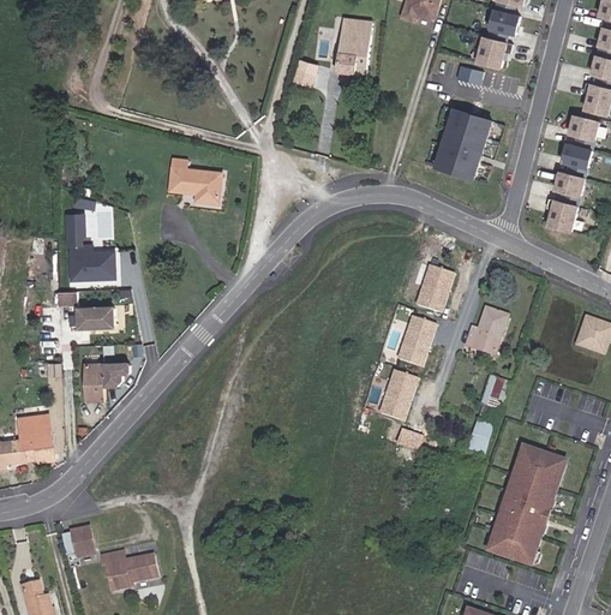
[(406,0),(401,17),(412,21),(414,13),(430,19),(436,0),(406,0)]
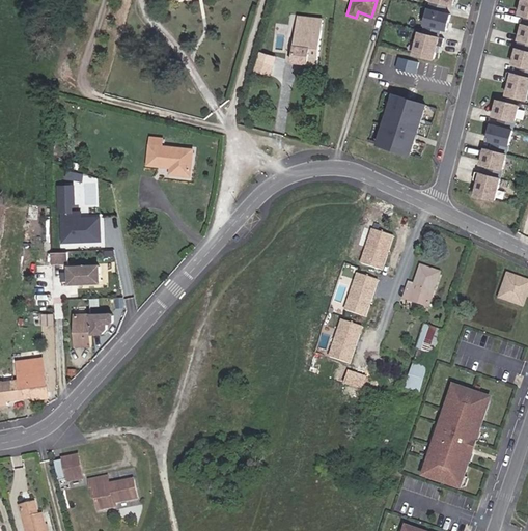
[(450,5),(451,0),(427,0),(420,32),(416,31),(411,53),(431,58),(435,45),(440,46),(442,37),(436,36),(438,28),(444,30),(448,14),(442,12),(445,4),(450,5)]
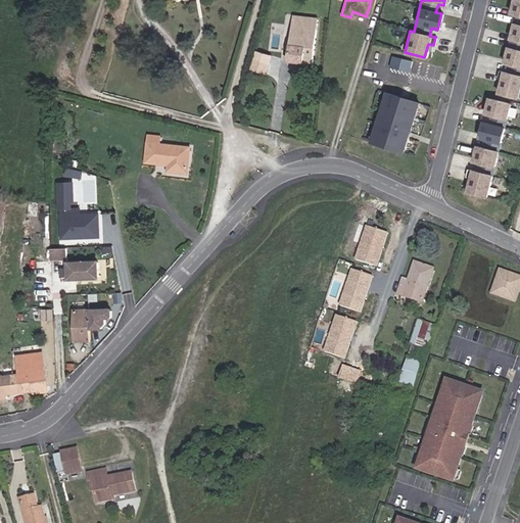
[(519,0),(512,0),(509,11),(515,13),(502,60),(508,62),(506,70),(497,67),(494,76),(500,77),(495,91),(516,96),(519,80),(519,0)]
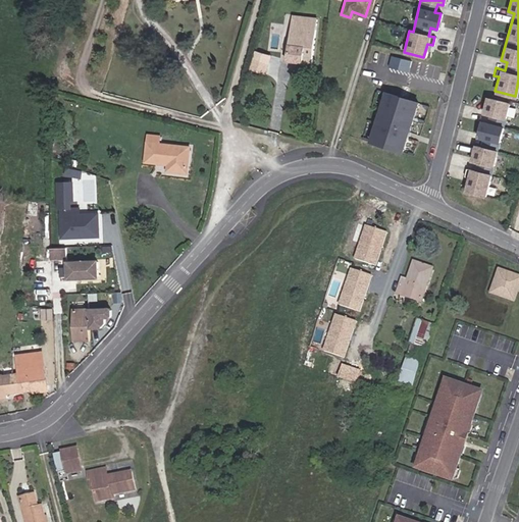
[(315,25),(290,22),(286,59),(312,61),(315,25)]
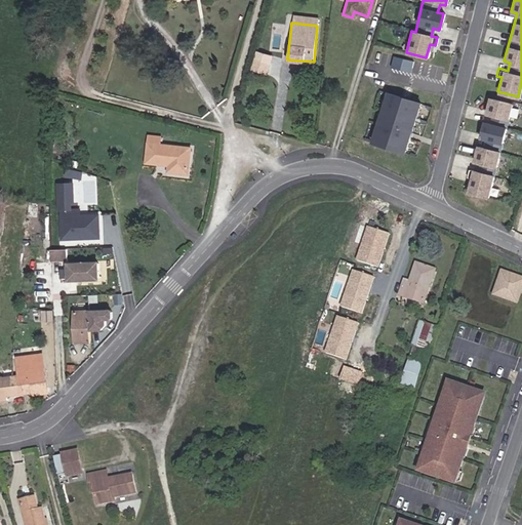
[(411,62),(392,55),(390,62),(409,68),(411,62)]
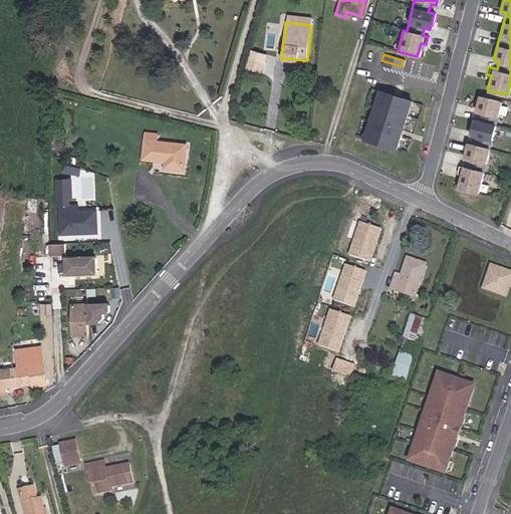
[(245,56),(243,68),(260,71),(262,59),(245,56)]
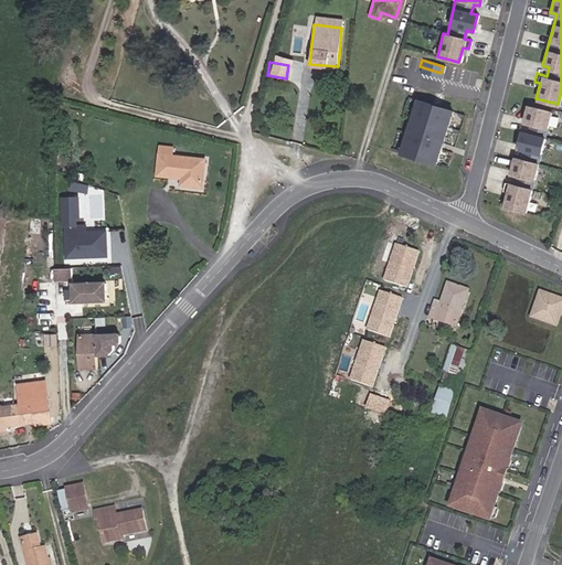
[(434,163),(451,110),(415,98),(399,152),(434,163)]
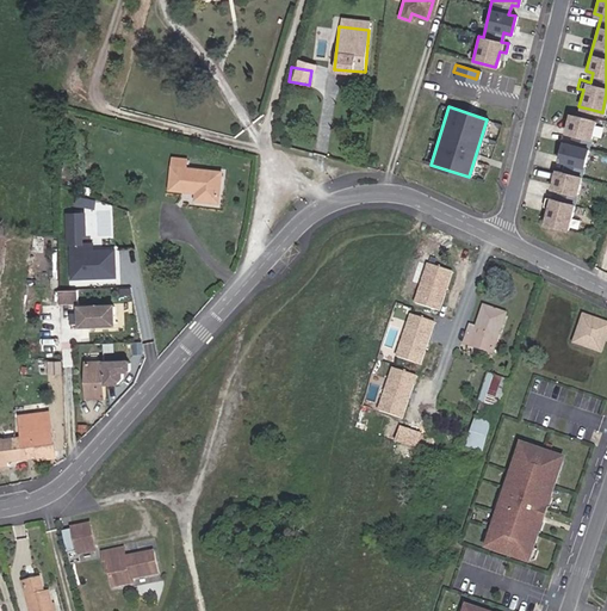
[(565,228),(593,119),(568,112),(563,130),(570,133),(568,142),(561,141),(556,159),(563,160),(561,170),(553,168),(549,186),(556,189),(553,198),(543,195),(540,204),(546,205),(543,222),(565,228)]
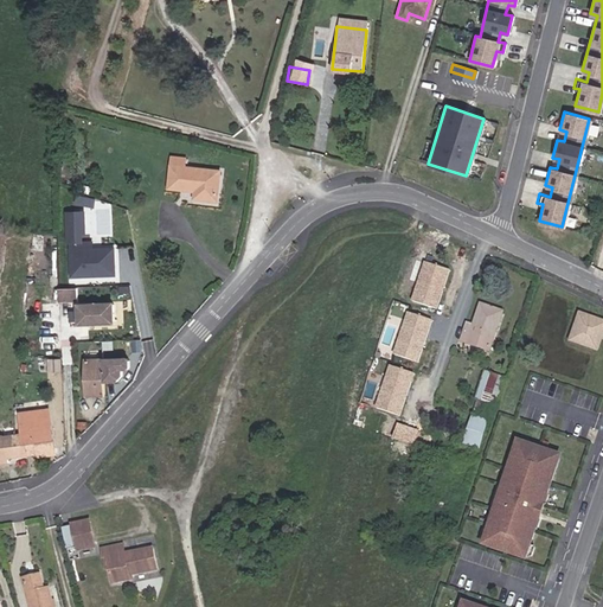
[(167,166),(166,189),(173,190),(190,192),(190,198),(212,199),(216,172),(167,166)]
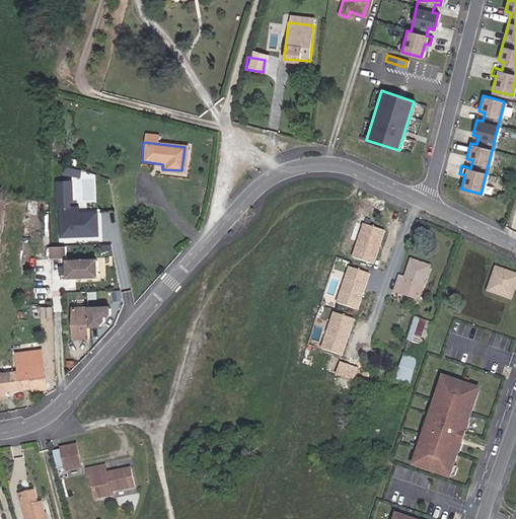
[(78,175),(79,167),(63,166),(62,174),(78,175)]
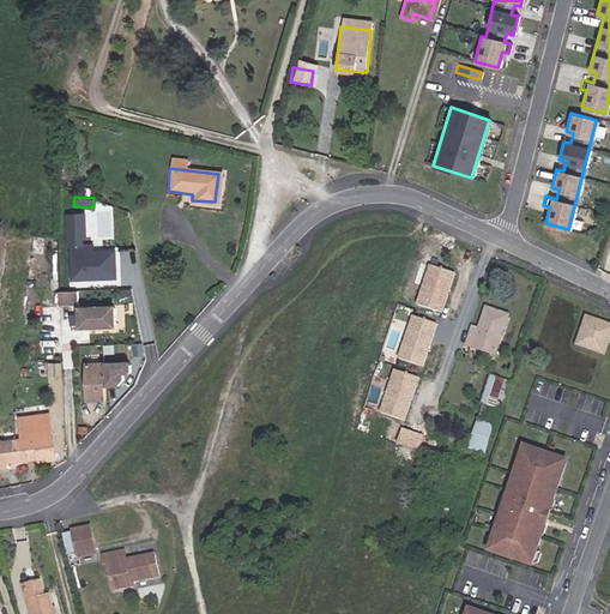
[(113,252),(91,252),(91,244),(80,244),(80,236),(84,236),(84,214),(67,214),(67,244),(70,244),(71,280),(113,278),(113,252)]
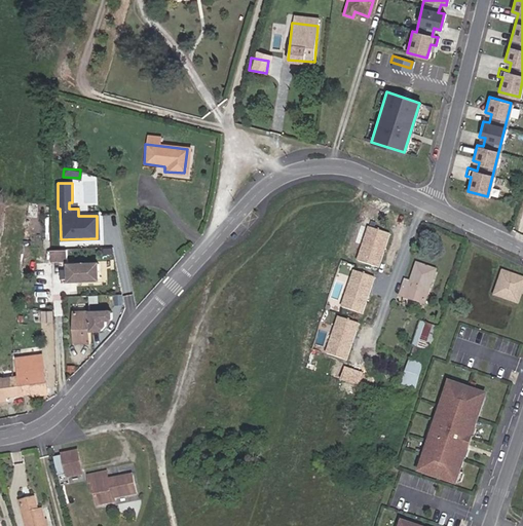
[(357,260),(362,246),(348,240),(340,265),(352,268),(356,260),(357,260)]
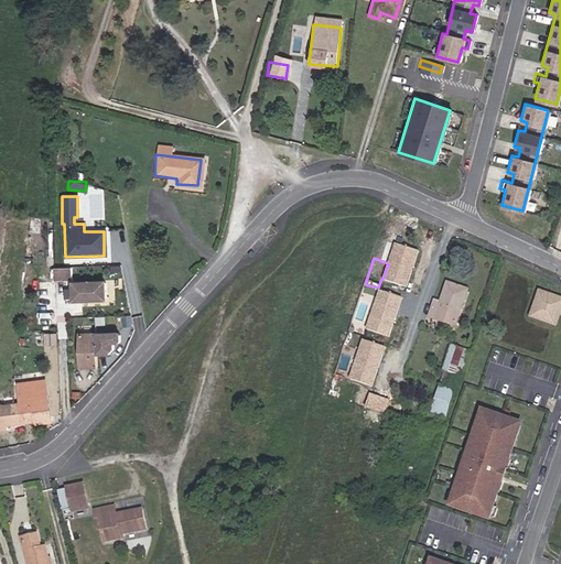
[(406,268),(396,266),(388,288),(398,291),(406,268)]
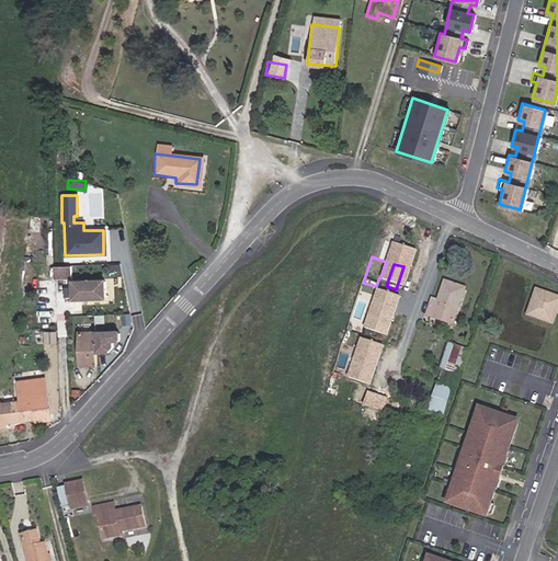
[(69,281),(68,268),(52,271),(53,283),(69,281)]
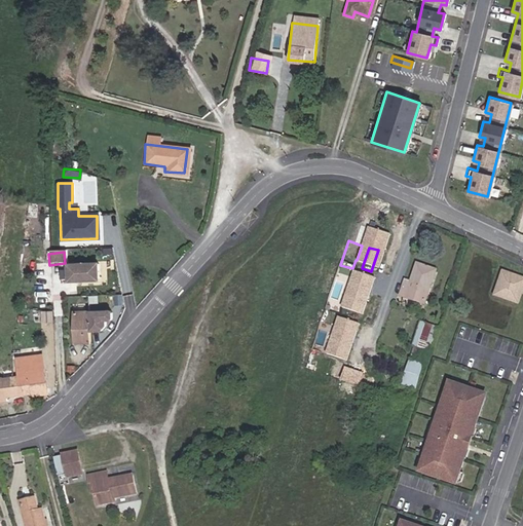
[(425,294),(433,269),(414,263),(408,280),(403,279),(398,294),(420,302),(423,293),(425,294)]
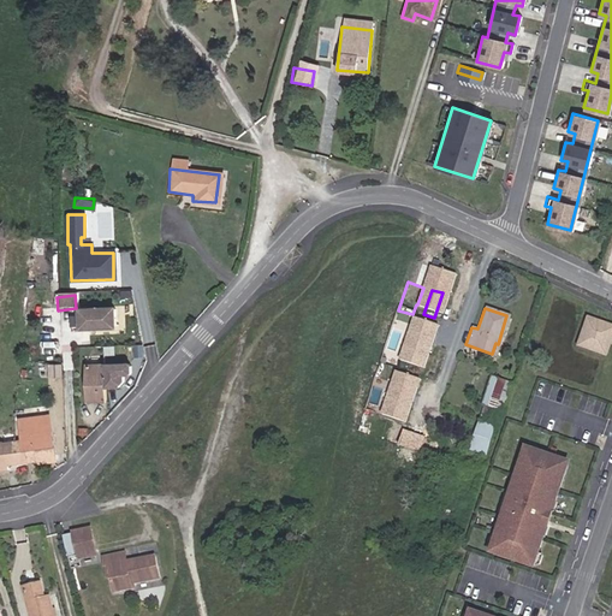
[(116,329),(114,309),(79,312),(81,331),(116,329)]
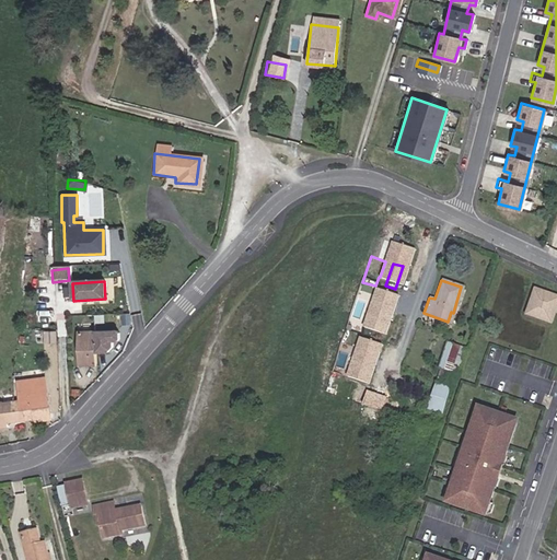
[(373,287),(360,326),(384,334),(397,294),(373,287)]
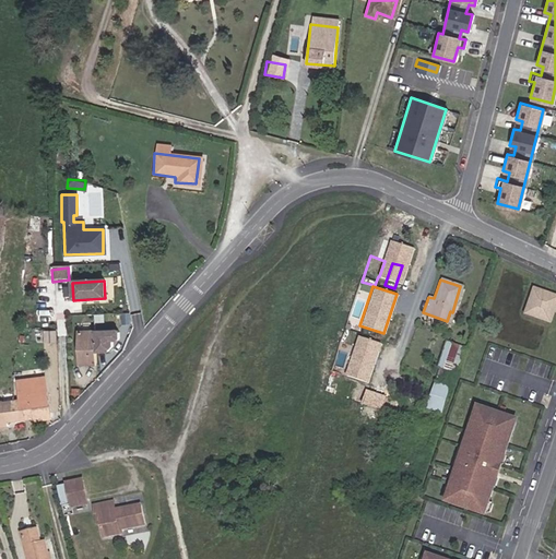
[(551,321),(555,302),(555,296),(534,289),(527,313),(551,321)]
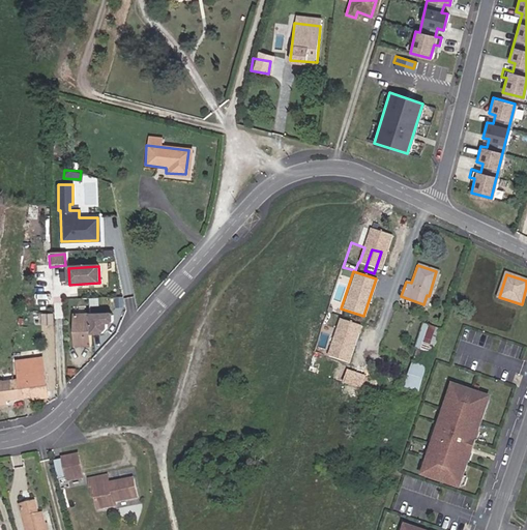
[(348,362),(360,325),(338,317),(325,354),(348,362)]
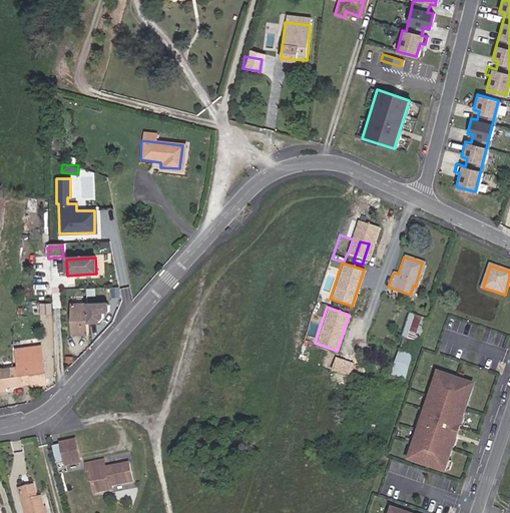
[(106,310),(85,311),(86,330),(98,330),(102,325),(102,320),(107,320),(108,318),(108,312),(106,310)]
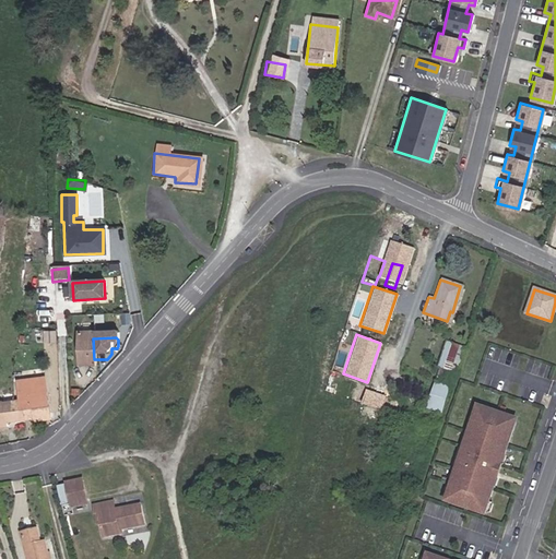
[(93,339),(77,339),(78,372),(94,371),(94,359),(93,339)]
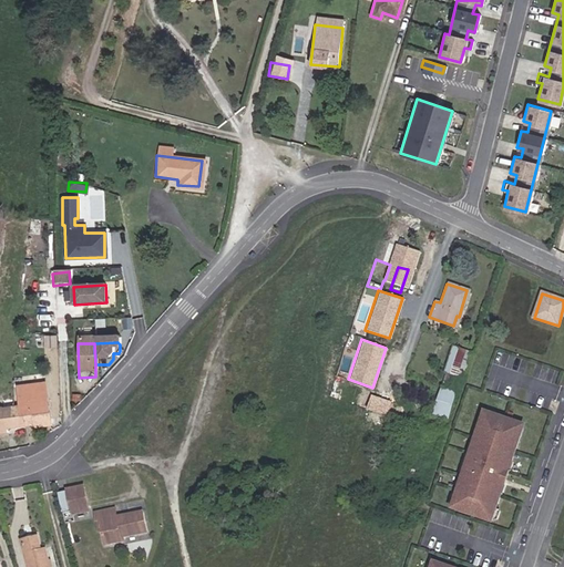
[(471,354),(449,347),(441,370),(464,377),(471,354)]
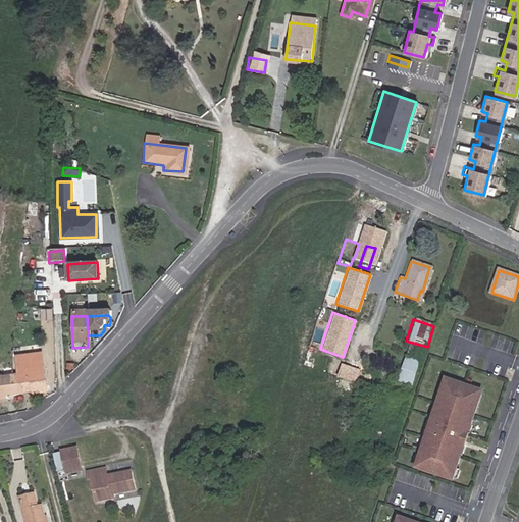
[(23,372),(42,370),(40,355),(17,357),(18,364),(22,363),(23,372)]
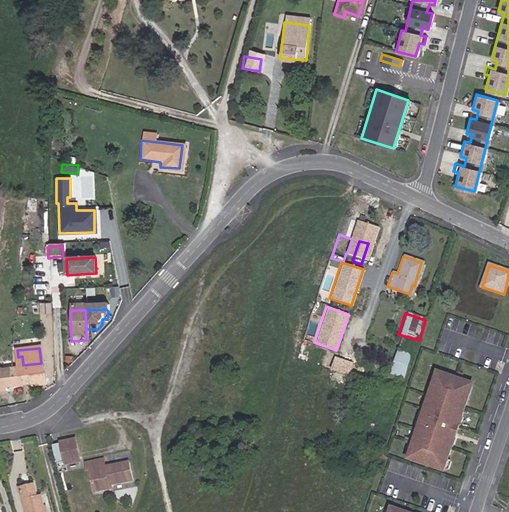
[(0,365),(8,364),(6,350),(0,351),(0,365)]
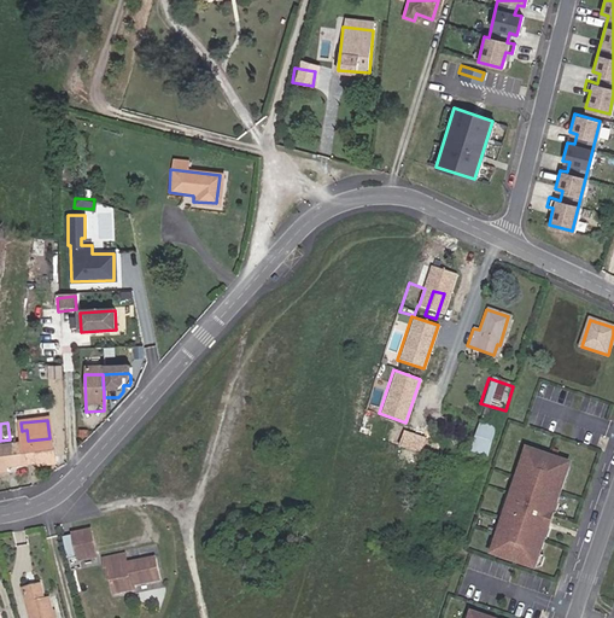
[(498,429),(478,423),(461,472),(481,478),(498,429)]
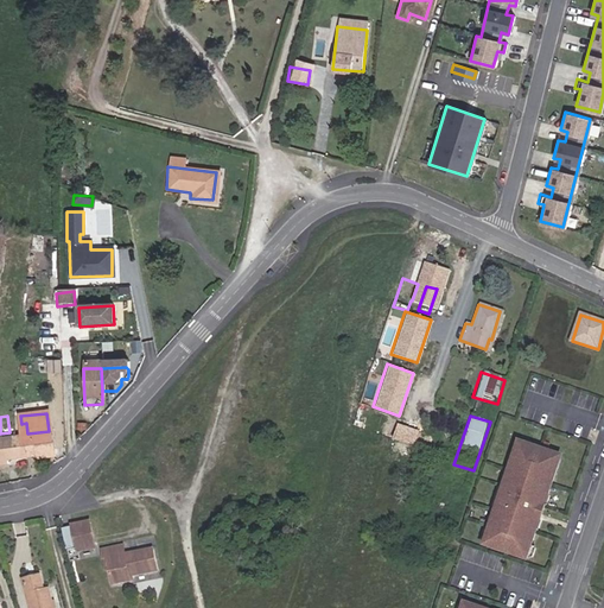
[(23,447),(24,454),(33,454),(33,457),(51,454),(49,431),(27,434),(10,437),(11,447),(23,447)]
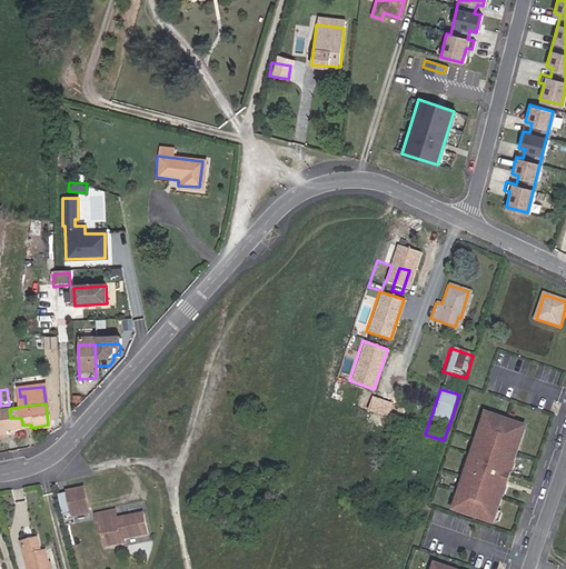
[(17,426),(22,425),(21,418),(10,418),(9,409),(9,405),(0,406),(0,431),(7,431),(7,427),(17,426)]
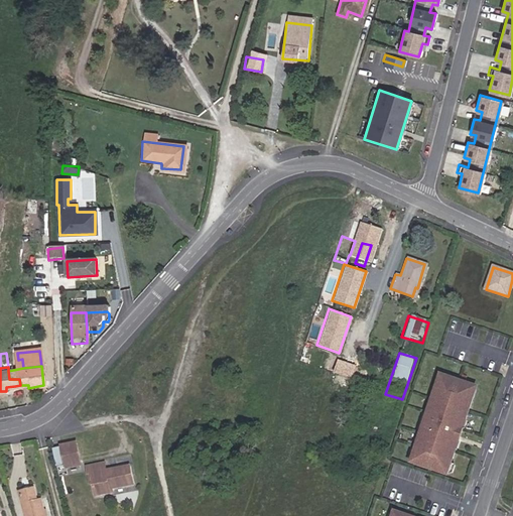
[(465,420),(473,397),(471,396),(474,387),(442,376),(411,462),(445,474),(455,449),(452,448),(462,419),(465,420)]
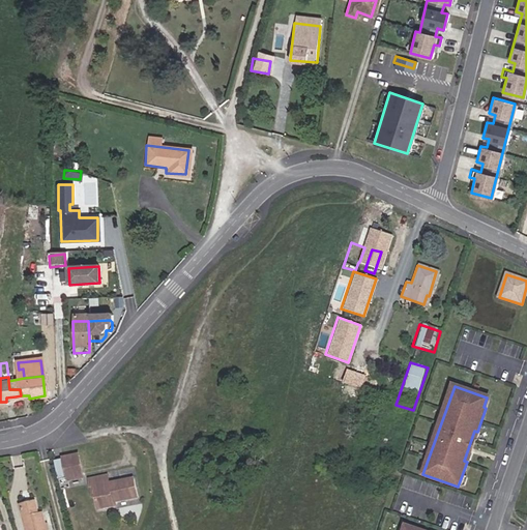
[(61,458),(66,480),(80,477),(76,454),(61,458)]
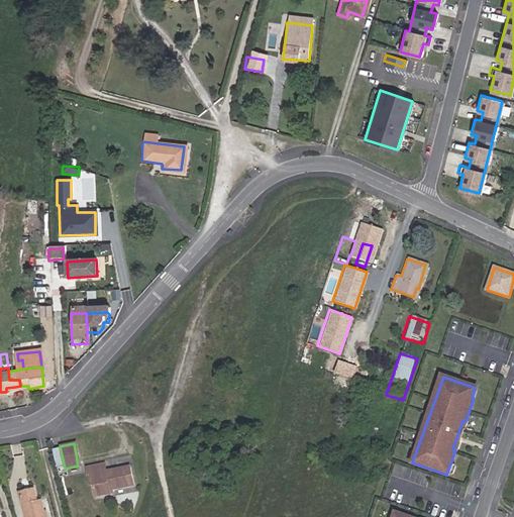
[(88,475),(90,483),(93,497),(108,494),(107,490),(113,489),(131,485),(127,468),(104,473),(101,462),(83,468),(85,476),(88,475)]
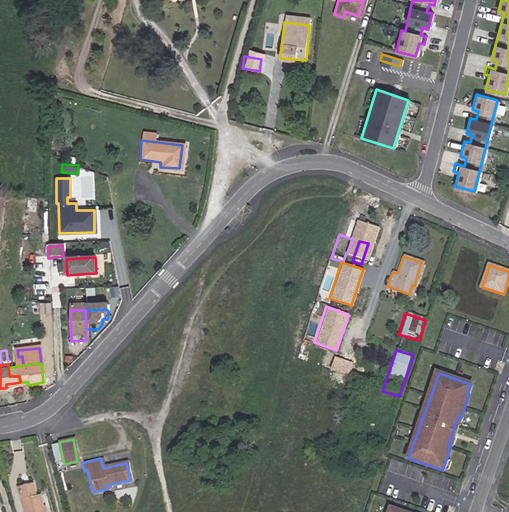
[(17,489),(23,511),(42,511),(38,496),(33,497),(29,485),(17,489)]
